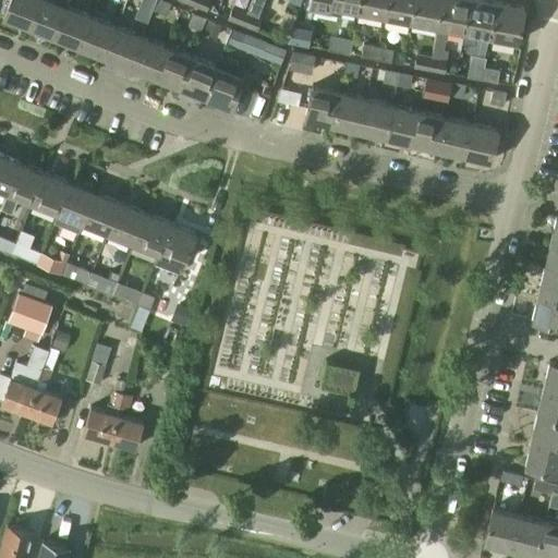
[(29,26),(39,0),(9,0),(2,16),(29,26)]
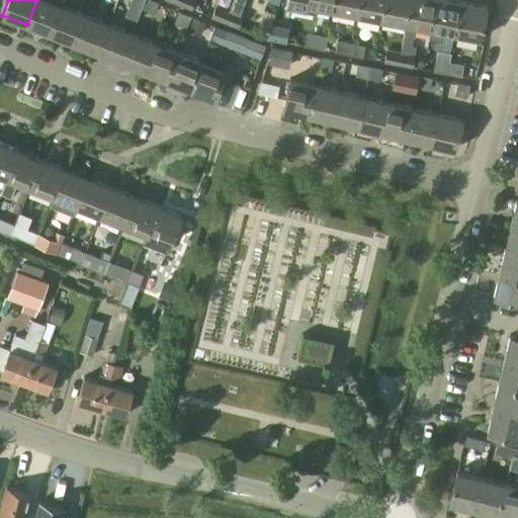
[(47,0),(36,0),(27,24),(50,33),(61,5),(63,0),(50,0),(50,1),(47,0)]
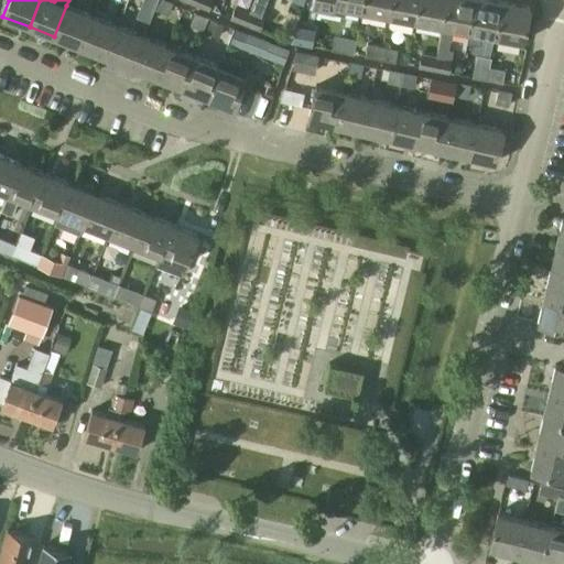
[(141,0),(139,6),(153,11),(156,0),(141,0)]
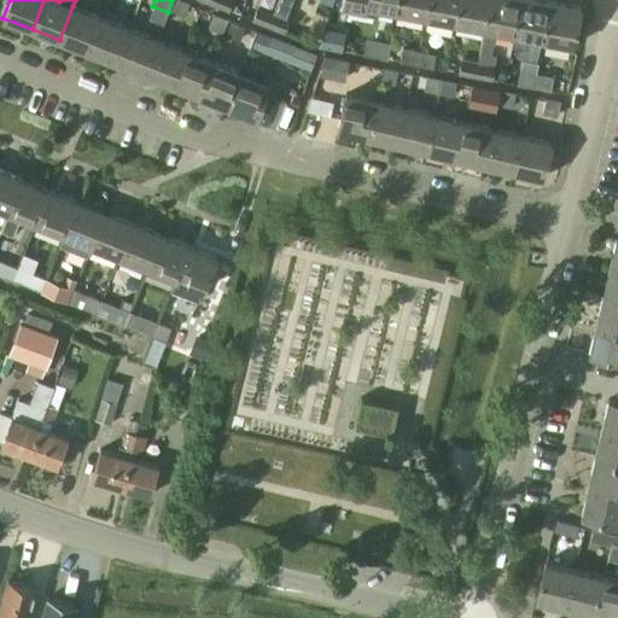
[(179,0),(172,0),(168,12),(181,18),(187,4),(179,0)]
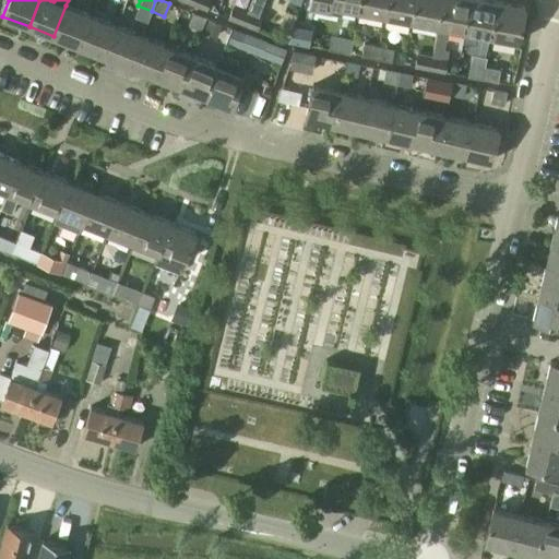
[(193,0),(191,4),(206,10),(210,0),(193,0)]
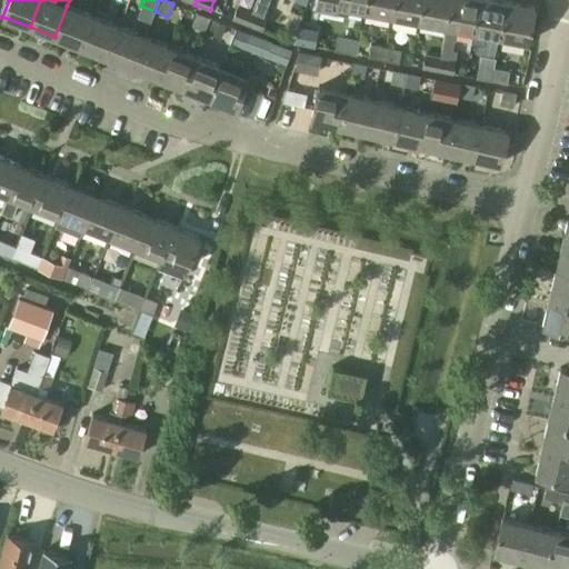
[(255,0),(251,10),(263,16),(269,0),(255,0)]
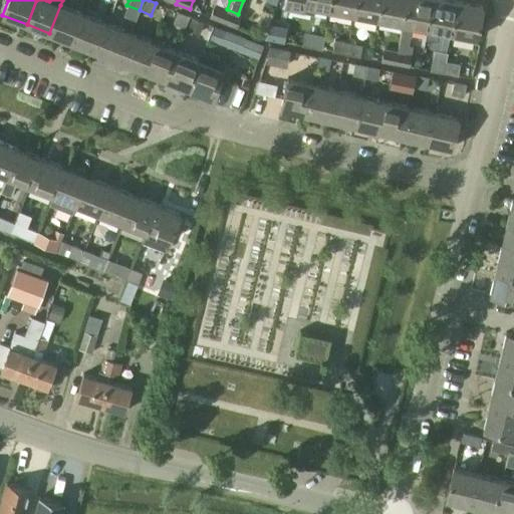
[(329,11),(331,0),(285,0),(284,8),(313,14),(314,8),(329,11)]
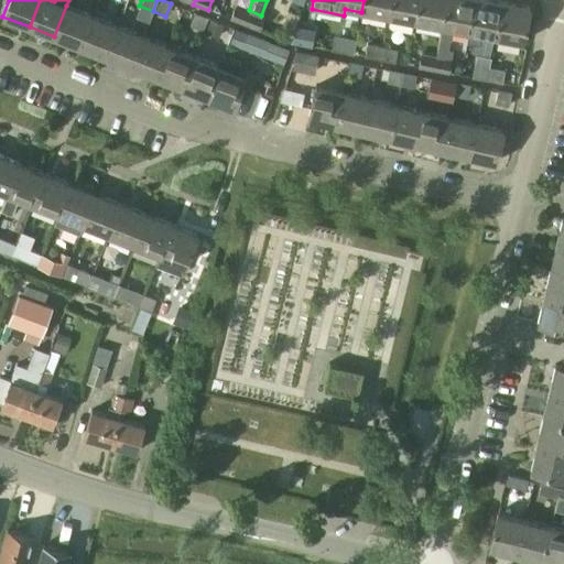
[(388,18),(390,0),(364,0),(361,12),(388,18)]
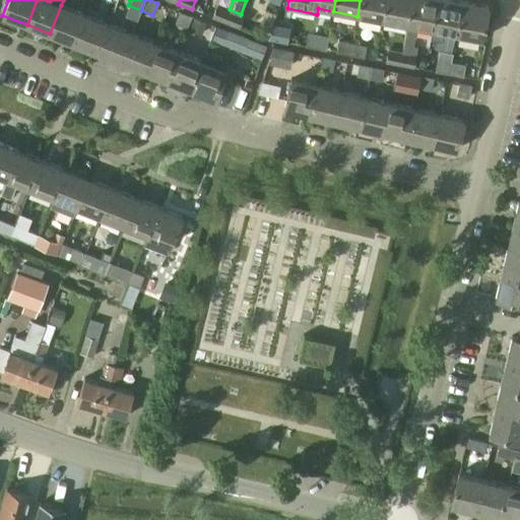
[(382,20),(386,0),(360,0),(358,16),(382,20)]
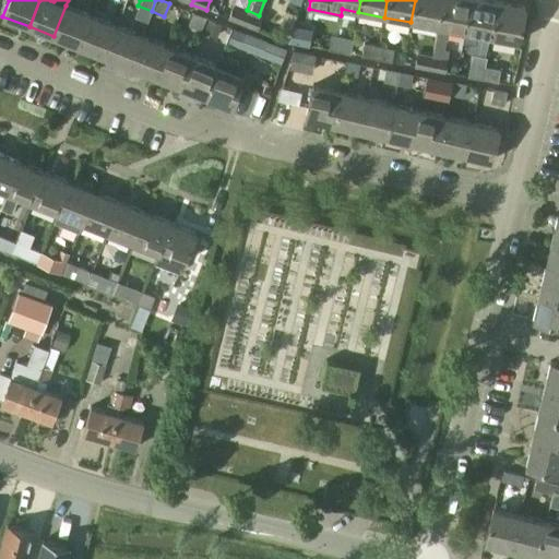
[(438,27),(443,0),(415,0),(411,22),(437,27),(438,27)]
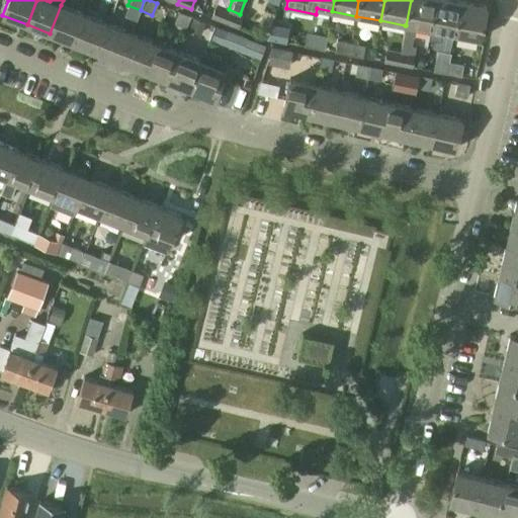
[(412,46),(416,27),(430,30),(435,0),(411,0),(406,25),(405,25),(400,51),(401,52),(399,65),(413,68),(416,47),(412,46)]
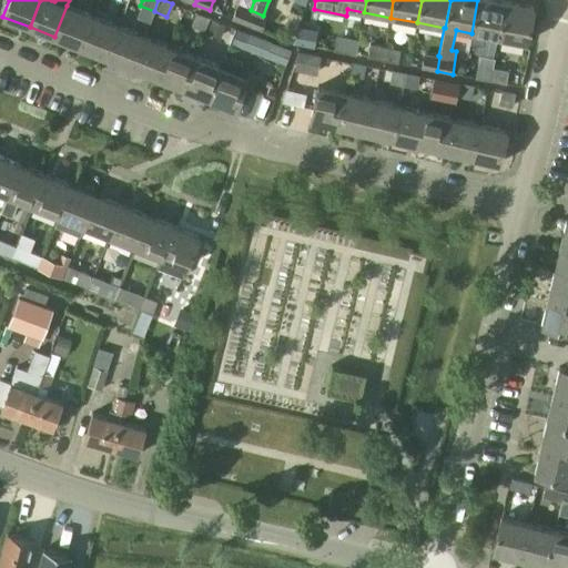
[(482,46),(484,36),(498,38),(506,2),(496,0),(477,0),(472,33),(470,43),(482,46)]
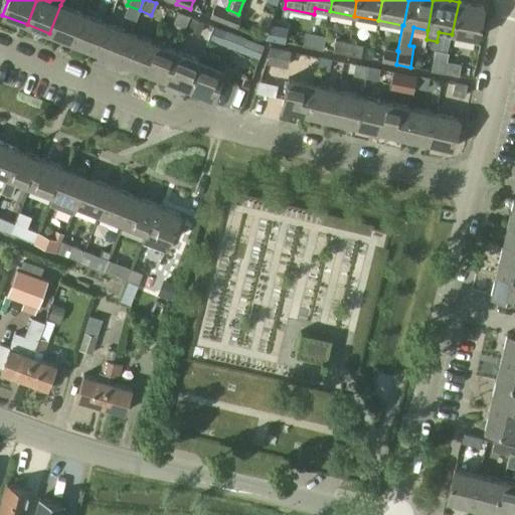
[(459,2),(452,34),(478,39),(484,6),(459,2)]
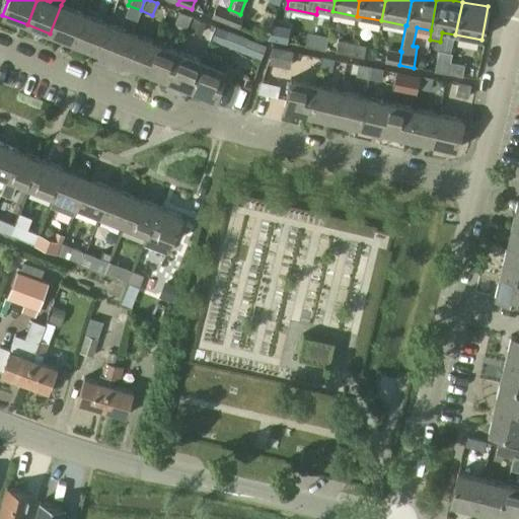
[(216,4),(211,17),(224,22),(229,9),(216,4)]
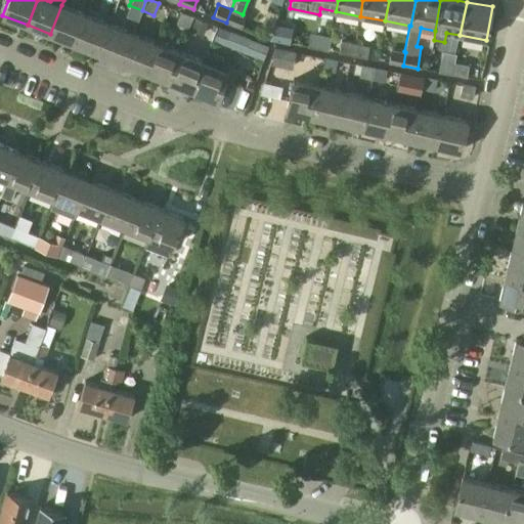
[(85,15),(61,5),(50,34),(74,43),(85,15)]
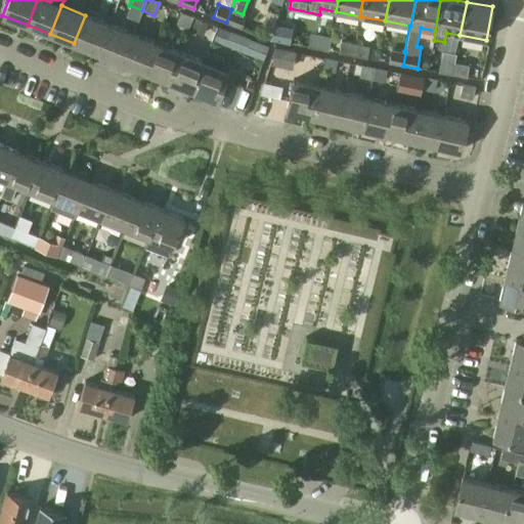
[(226,23),(242,29),(246,15),(243,14),(231,9),(226,23)]
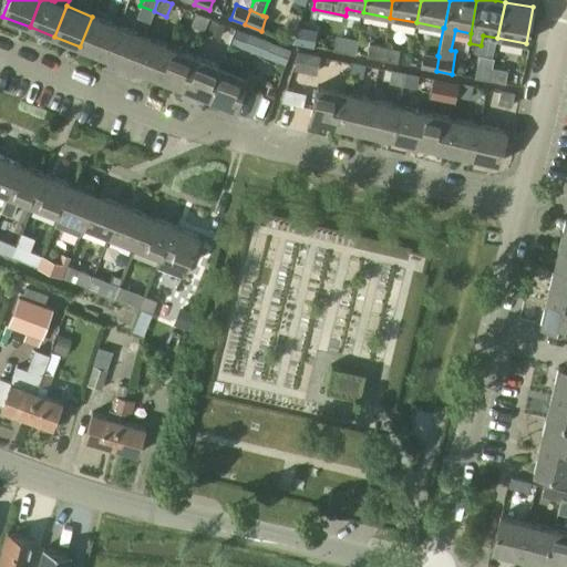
[(205,31),(210,18),(196,12),(192,26),(205,31)]
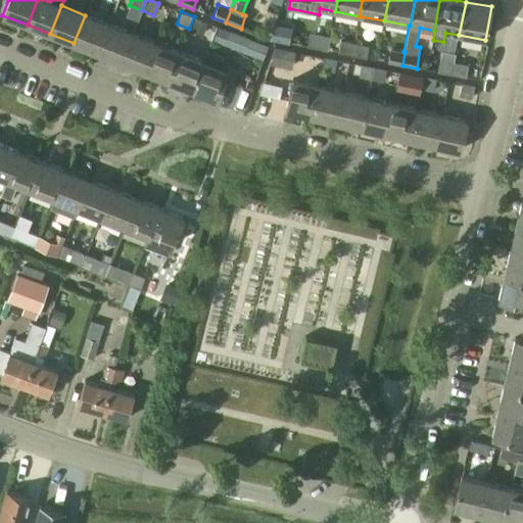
[(108,25),(85,15),(74,43),(97,52),(108,25)]
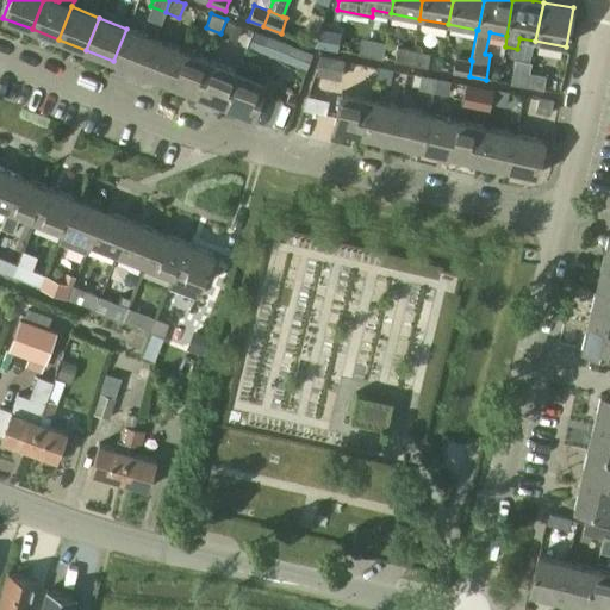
[(240,25),(226,19),(221,33),(235,38),(240,25)]
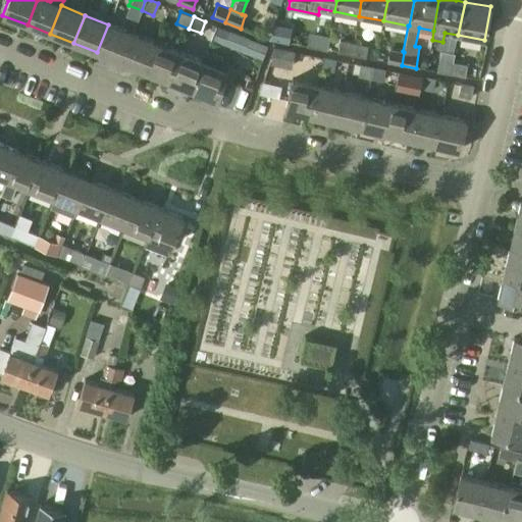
[(132,34),(108,24),(97,52),(120,62),(132,34)]
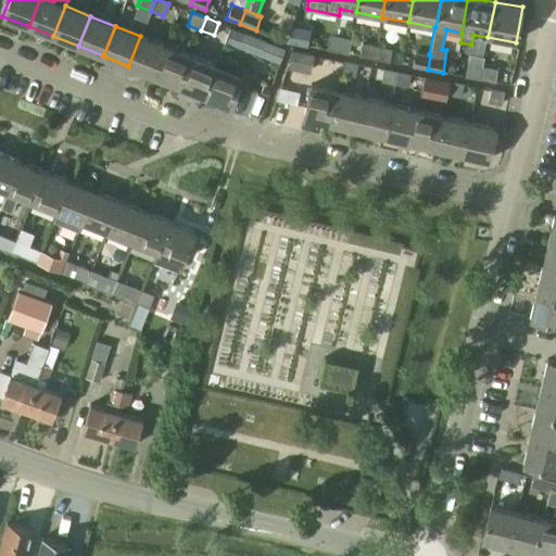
[(306,45),(308,30),(293,27),(290,40),(306,45)]
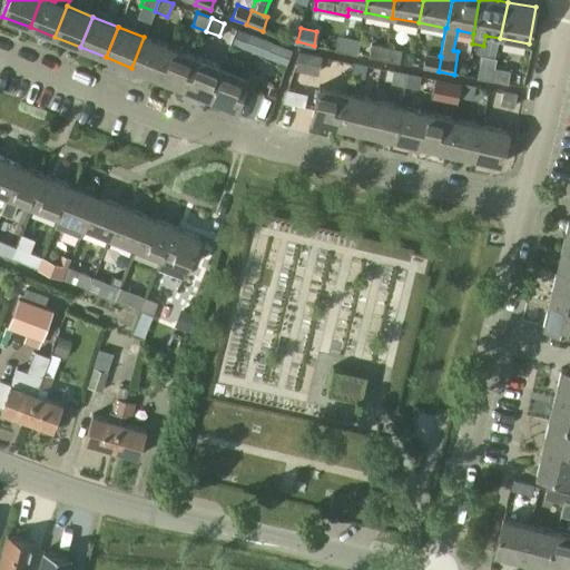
[(276,59),(281,46),(248,33),(244,47),(276,59)]
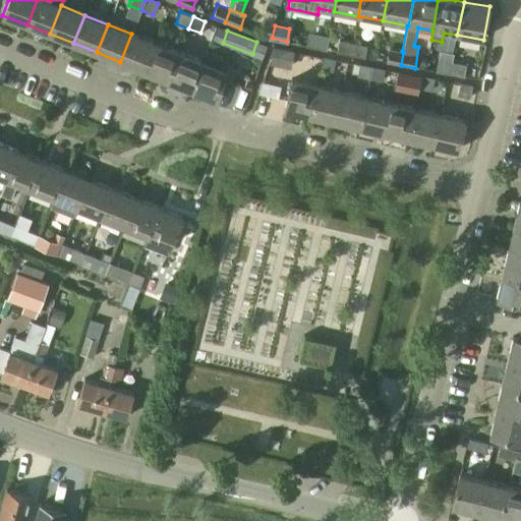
[(143,71),(155,43),(131,34),(120,62),(143,71)]
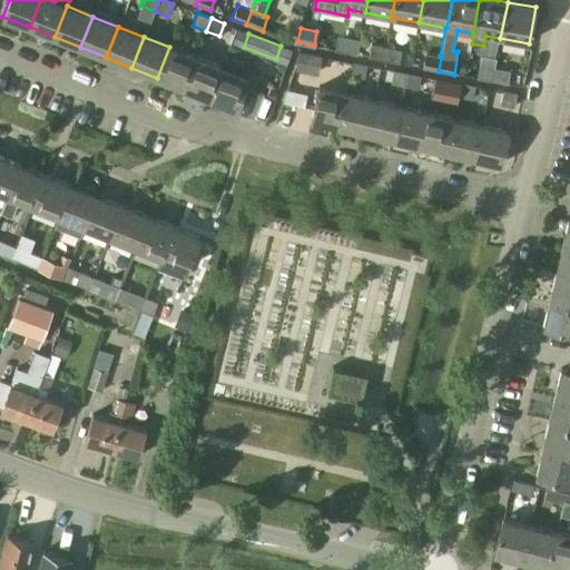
[(384,60),(386,47),(371,43),(369,57),(384,60)]
